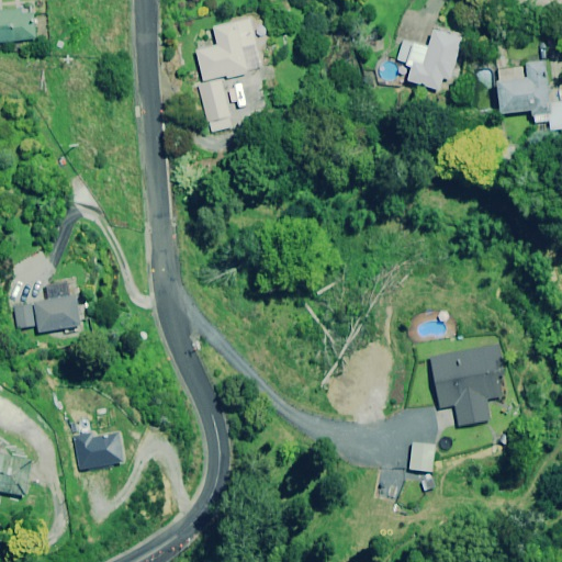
[(0,9),(0,7),(0,43),(37,41),(34,6),(0,9)]
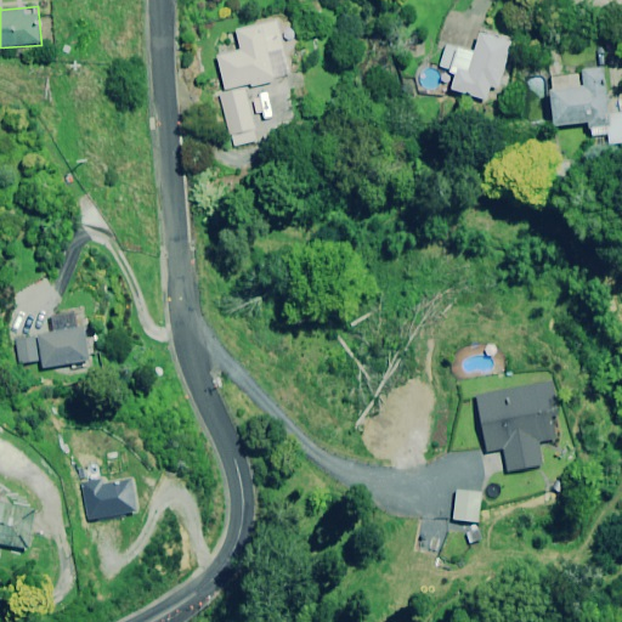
[(292,77),(278,22),(236,32),(241,51),(216,57),(225,90),(252,84),(252,86),(292,77)]
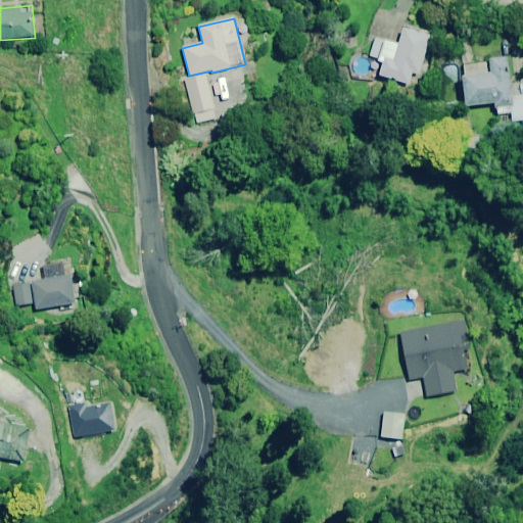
[(432,36),(405,27),(399,46),(376,39),(370,58),(384,62),(380,76),(409,85),(413,74),(420,76),(432,36)]
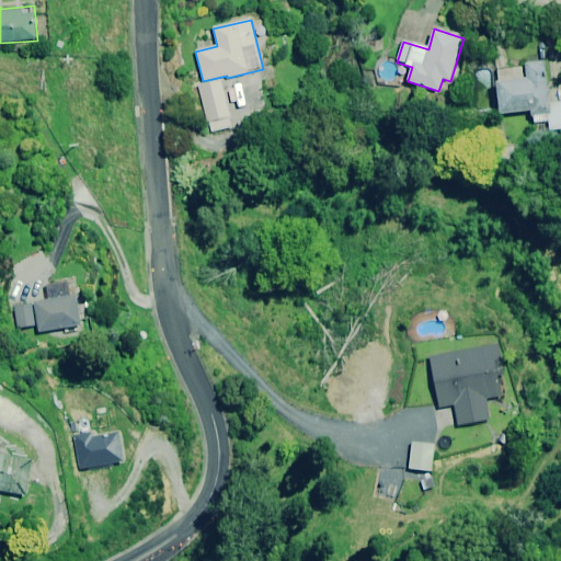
[(560,103),(549,104),(545,63),(526,65),(527,80),(496,82),(500,115),(531,112),(533,123),(549,122),(550,130),(560,129),(560,103)]
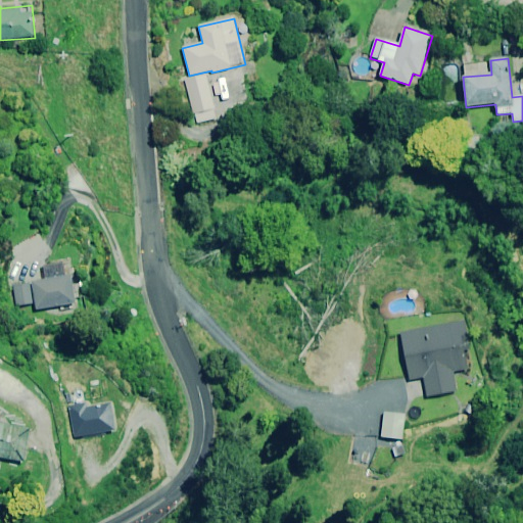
[(215,109),(206,76),(185,82),(193,114),(215,109)]
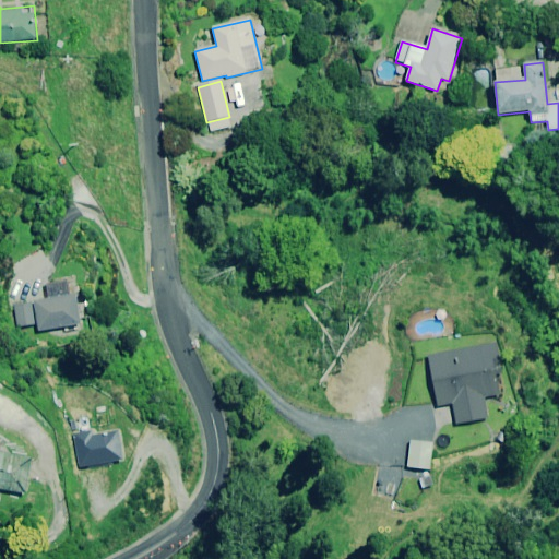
[(82,331),(79,314),(88,312),(86,301),(78,302),(74,287),(47,292),(48,299),(33,302),(38,332),(61,328),(62,334),(82,331)]
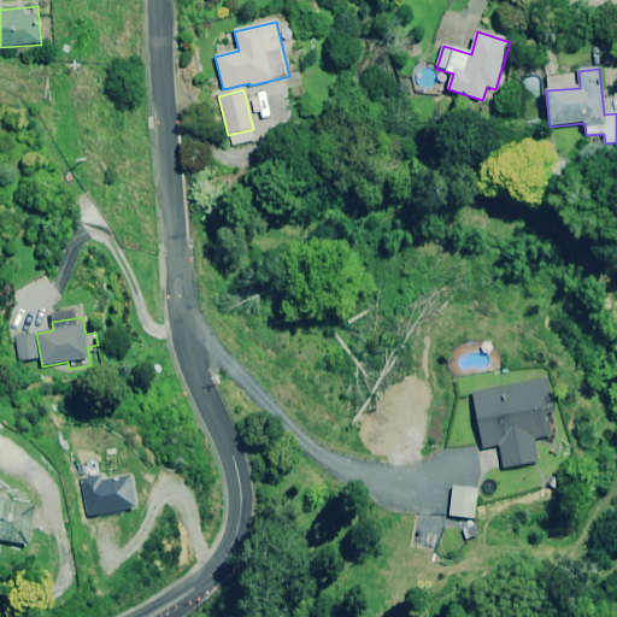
[(551,405),(546,381),(474,395),(485,450),(500,446),(504,469),(539,463),(535,440),(554,436),(551,422),(545,424),(541,407),(551,405)]
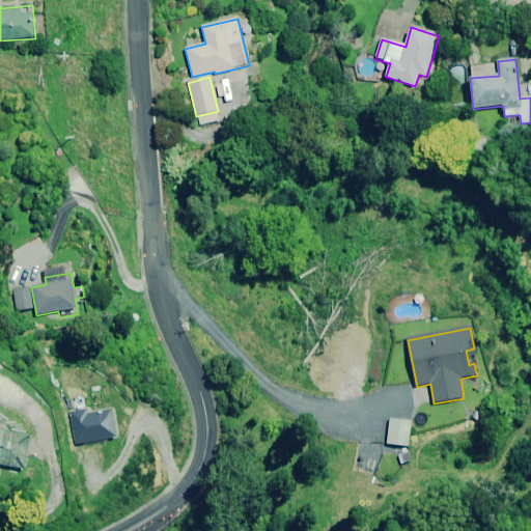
[(118,438),(113,410),(89,414),(88,411),(70,414),(75,445),(118,438)]
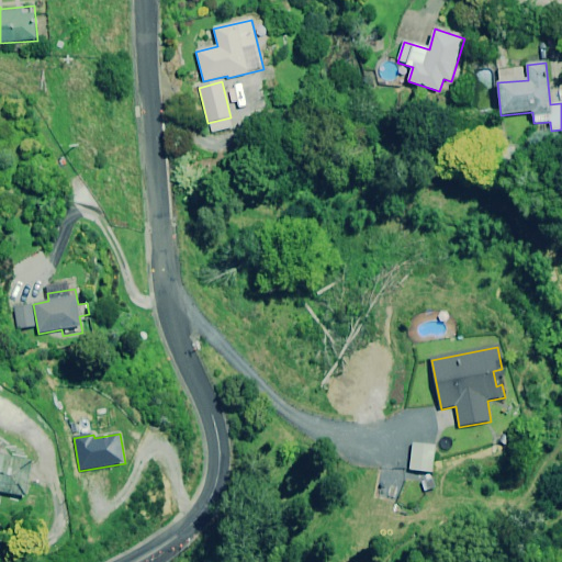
[(435,447),(413,445),(411,471),(433,473),(435,447)]
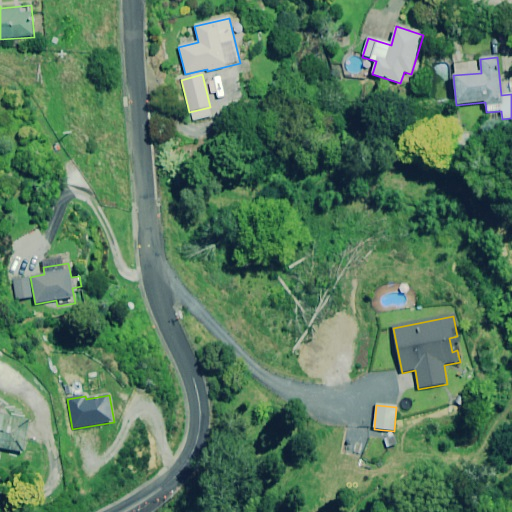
[(6,415),(0,413),(0,448),(24,453),(30,421),(6,416),(6,415)]
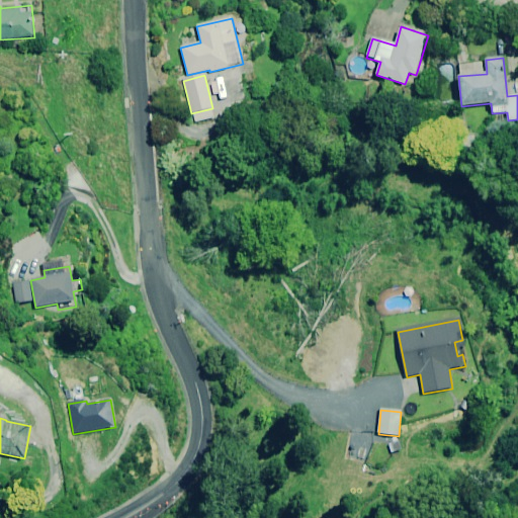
All buildings are outlined.
